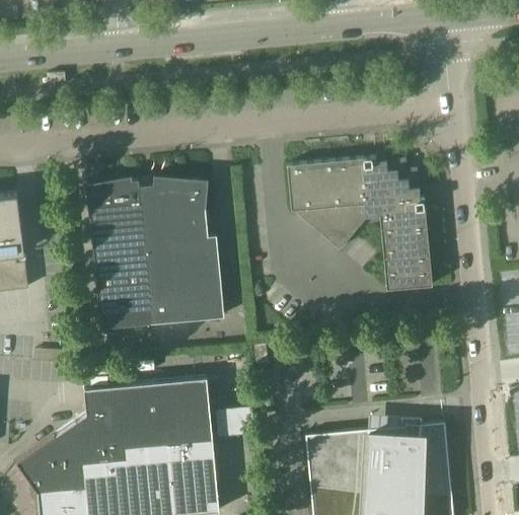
[(404,94),(403,82),(391,83),(392,95),(404,94)]
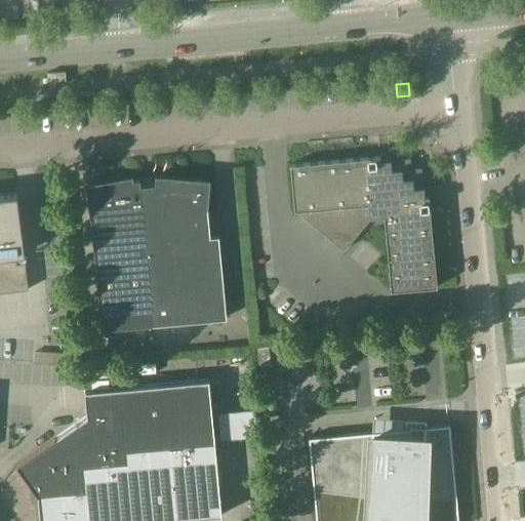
[(437,289),(429,201),(429,200),(425,200),(422,170),(411,171),(410,161),(380,163),(380,160),(290,168),(295,213),(298,213),(297,215),(344,253),(371,222),(385,219),(392,294),(437,289)]
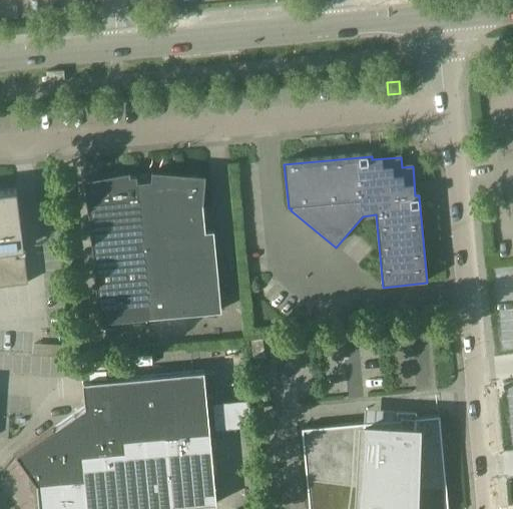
[(137,184),(137,178),(86,183),(90,225),(142,220),(138,184),(137,184)]
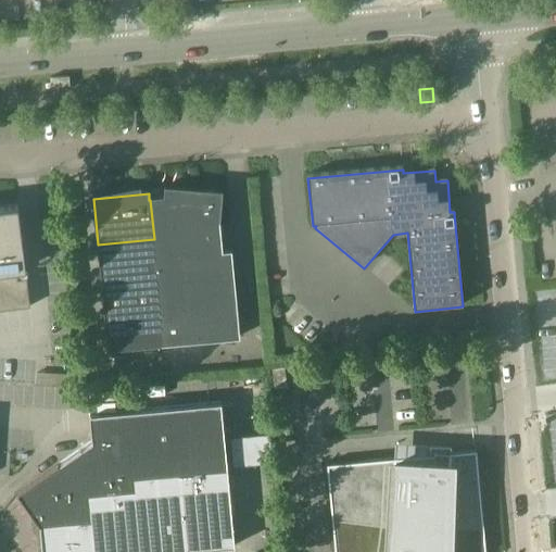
[(240,340),(232,252),(223,253),(218,193),(150,200),(154,239),(159,283),(165,348),(240,340)]
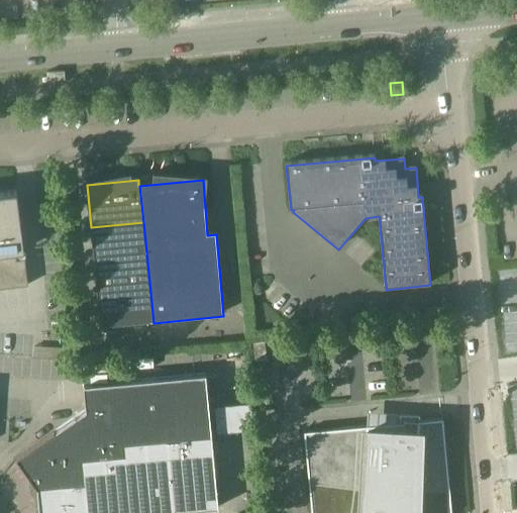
[(0,291),(28,288),(25,261),(17,262),(16,253),(24,252),(17,194),(0,196),(0,291)]
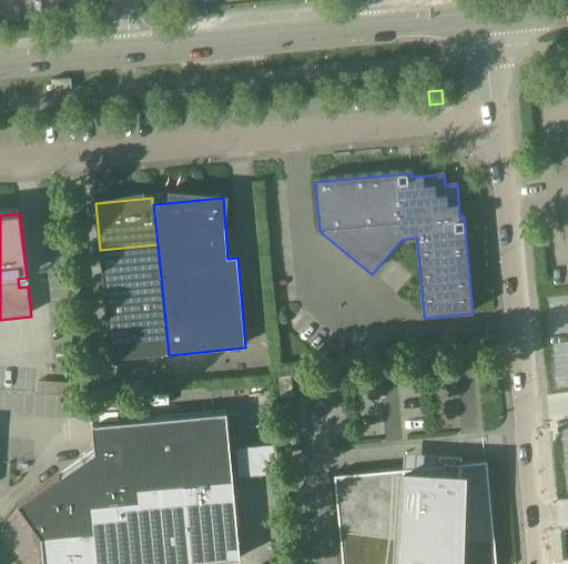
[(158,244),(100,250),(104,294),(162,289),(158,244)]
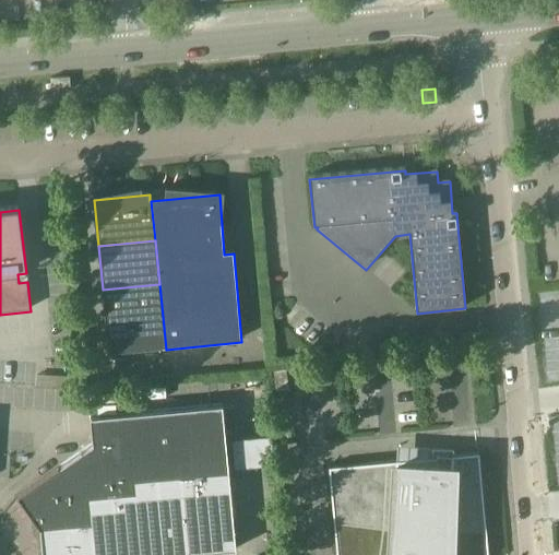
[(159,284),(103,290),(108,354),(166,350),(159,284)]
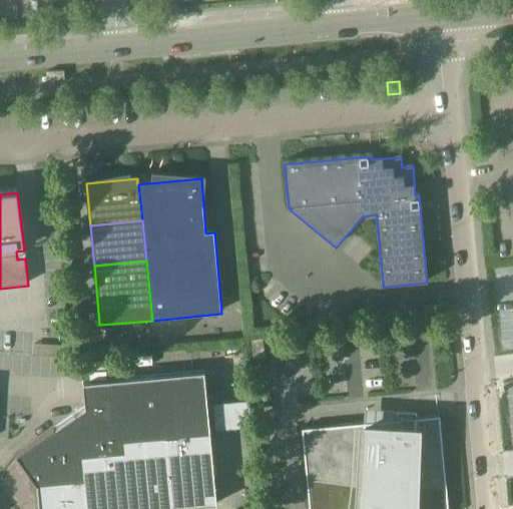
[(266,360),(264,342),(251,343),(253,361),(266,360)]
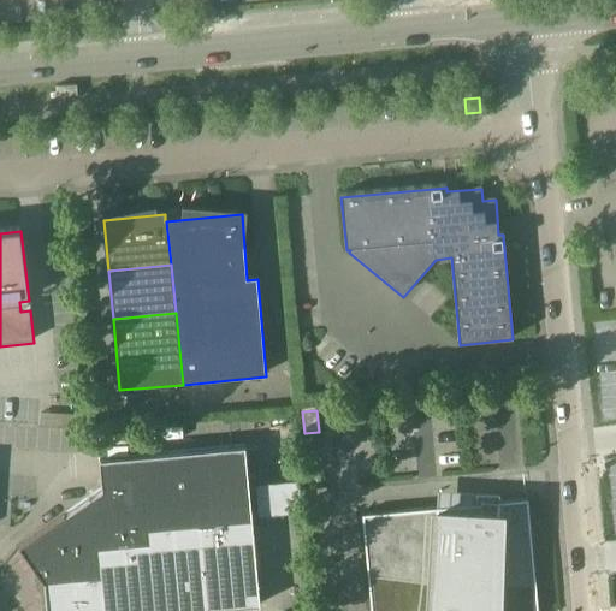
[(246,450),(100,463),(104,492),(19,550),(45,586),(99,580),(98,551),(149,546),(148,532),(253,522),(246,450)]
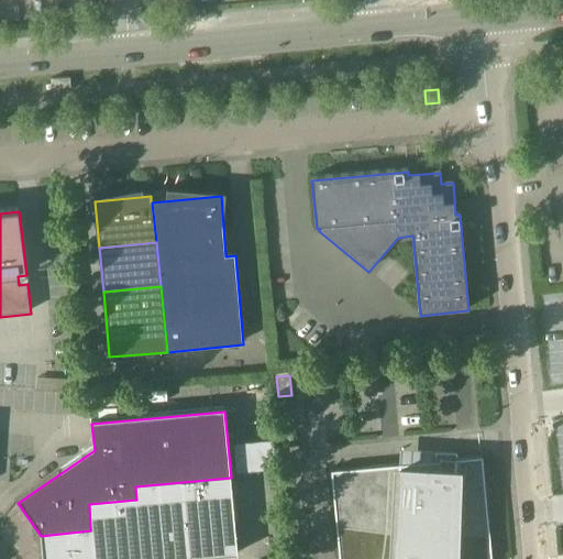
[(483,459),(332,473),(340,558),(493,558),(483,459)]
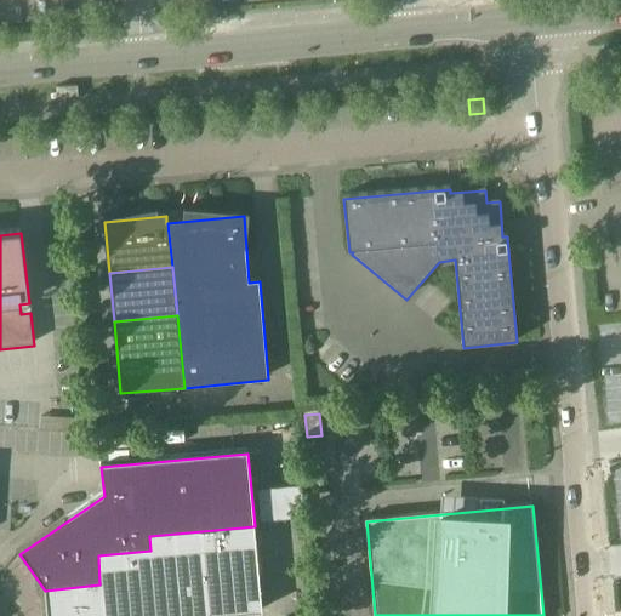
[(100,585),(45,591),(47,615),(246,615),(262,614),(255,526),(149,536),(151,551),(98,555),(100,585)]
